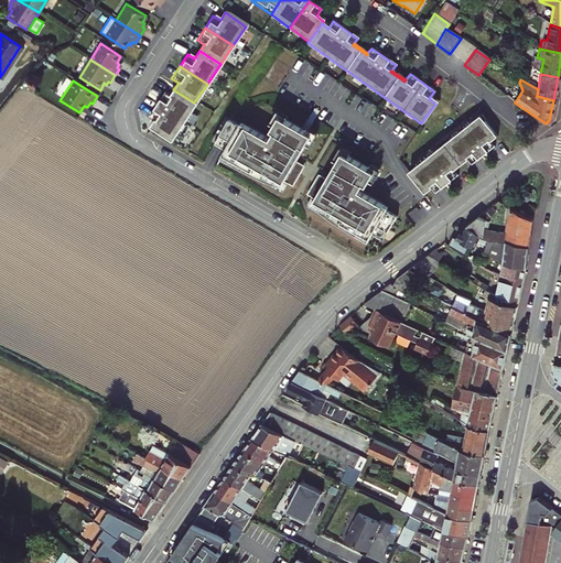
[(153,105),(182,122),(194,103),(173,89),(169,97),(166,96),(162,93),(153,105)]
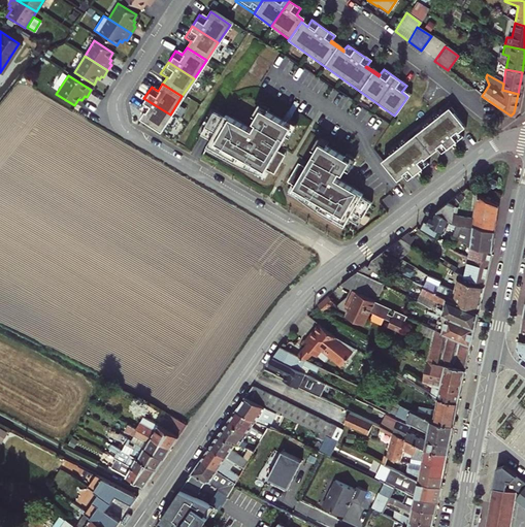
[(138,121),(158,133),(170,114),(143,98),(136,109),(141,112),(142,113),(138,121)]
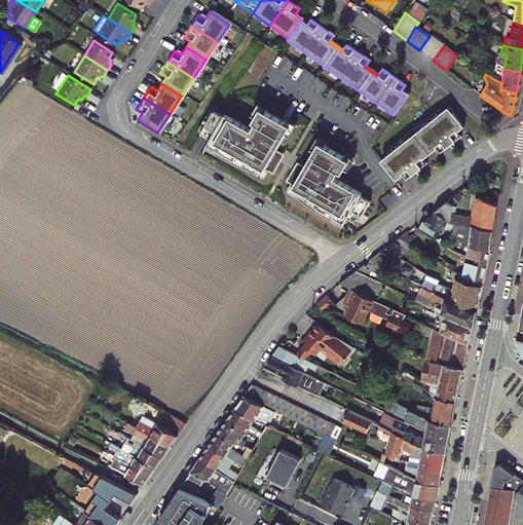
[(275,150),(290,125),(259,107),(252,120),(255,122),(251,128),(225,112),(223,115),(214,109),(199,133),(210,139),(208,142),(261,174),(264,169),(272,173),(278,162),(276,160),(281,153),(275,150)]
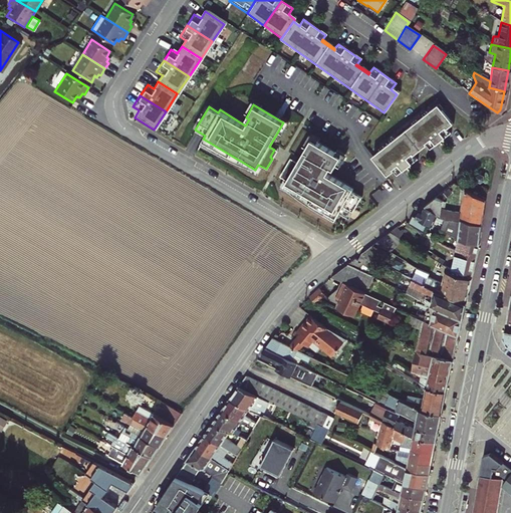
[(436,104),(369,157),(384,175),(390,170),(391,172),(395,176),(416,160),(412,155),(411,154),(423,144),(425,146),(428,150),(449,134),(446,129),(444,127),(450,122),(436,104)]
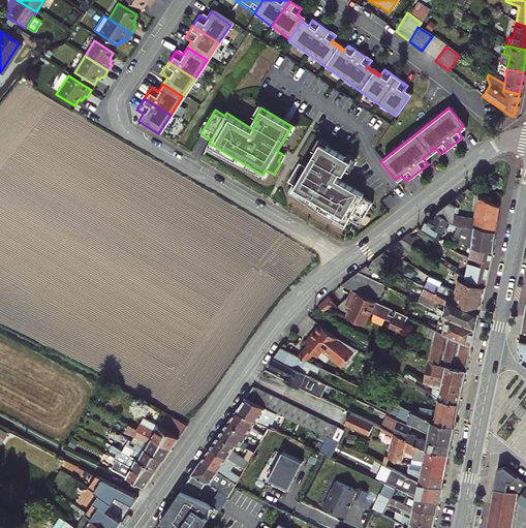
[(342,174),(350,160),(319,143),(305,167),(300,164),(296,172),(292,171),(286,182),(294,186),(290,191),(344,223),(346,220),(357,226),(370,203),(361,196),(362,193),(335,179),(339,172),(342,174)]
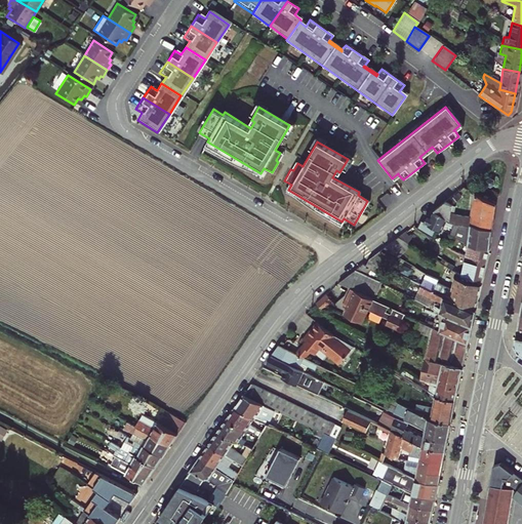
[(419,157),(420,158),(434,149),(432,147),(419,157)]
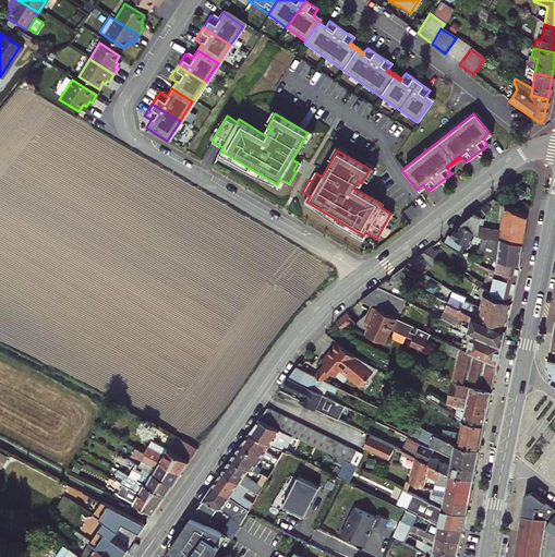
[(517,197),(521,200),(526,196),(526,192),(521,189),(517,192),(517,197)]
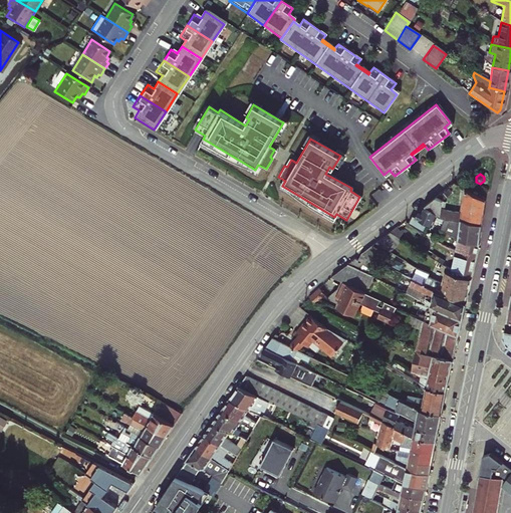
[(439,218),(443,219),(450,220),(460,222),(461,220),(481,225),(484,201),(465,190),(462,212),(448,211),(441,209),(443,202),(436,197),(424,206),(439,218)]
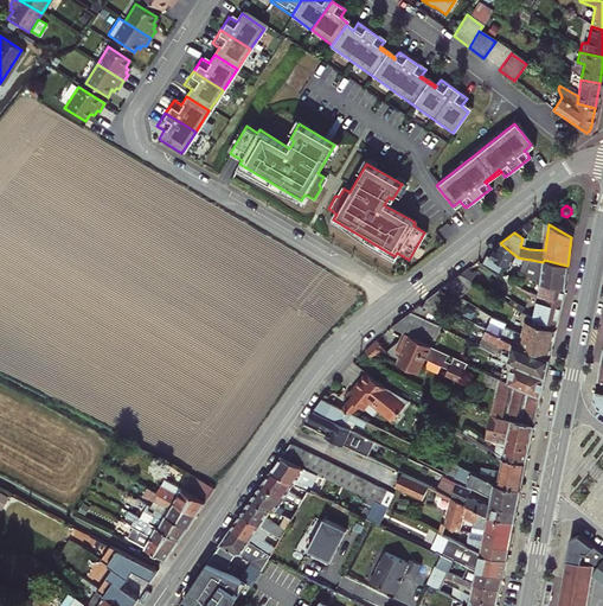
[(518,257),(500,243),(496,250),(493,249),(489,257),(507,268),(512,260),(520,263),(523,259),(518,257)]
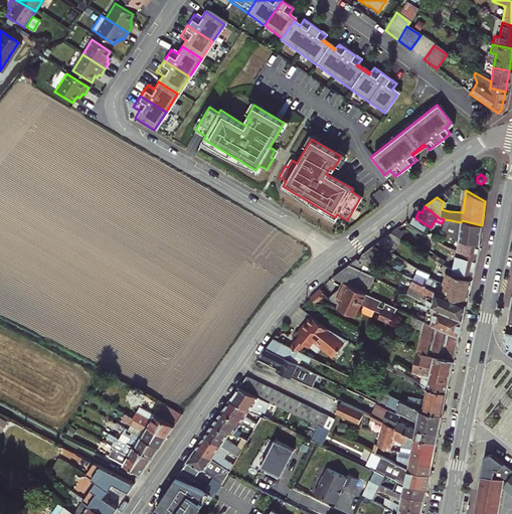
[(451,220),(445,236),(458,240),(479,245),(482,225),(462,220),(461,222),(451,220)]
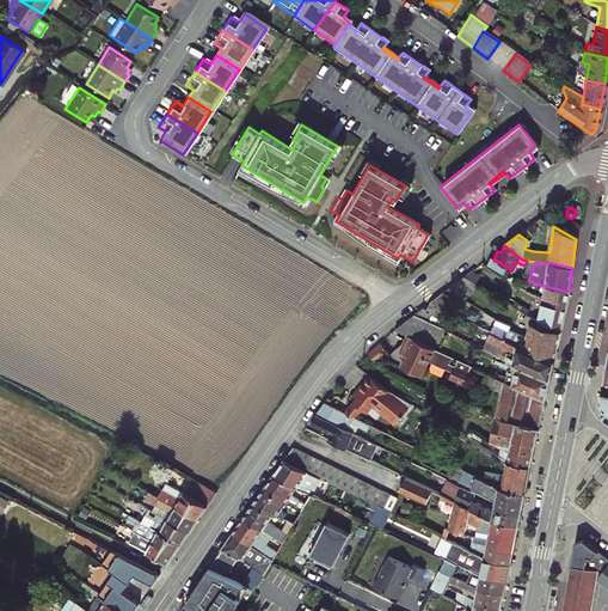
[(477,286),(462,277),(446,289),(460,299),(477,286)]
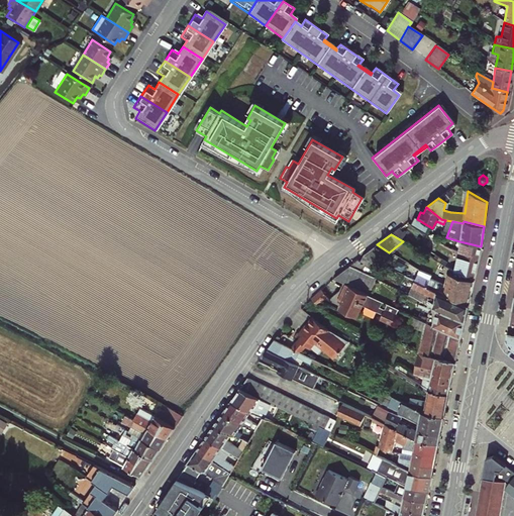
[(435,243),(424,236),(421,242),(432,249),(435,243)]
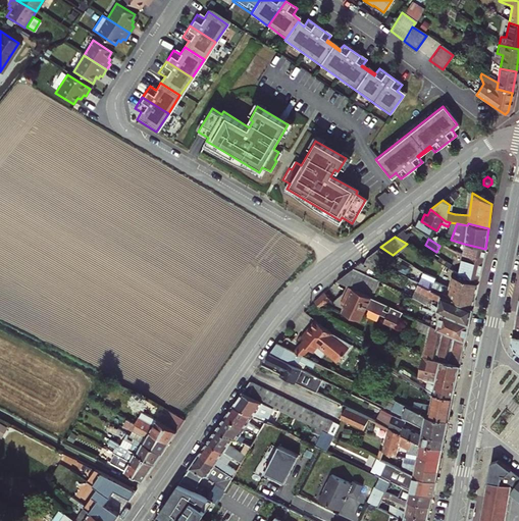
[(485,249),(464,244),(461,255),(482,260),(485,249)]
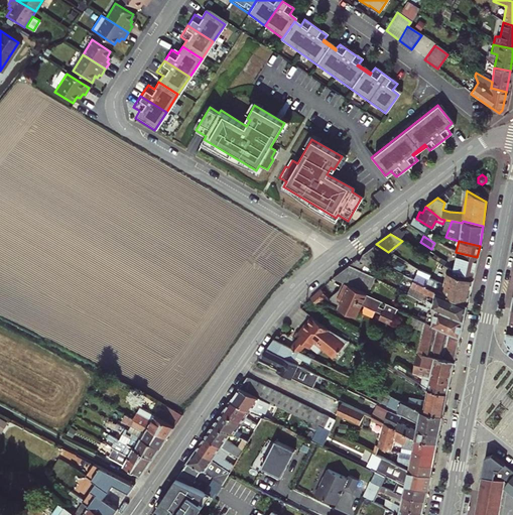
[(362,255),(363,256),(376,262),(381,265),(386,254),(373,247),(362,255)]
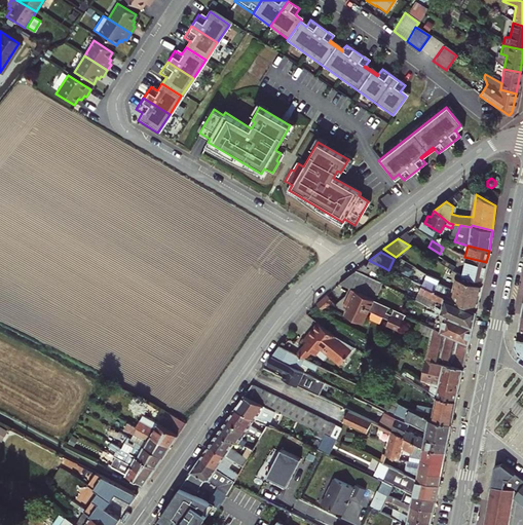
[(435,261),(443,266),(452,271),(454,268),(438,257),(435,261)]
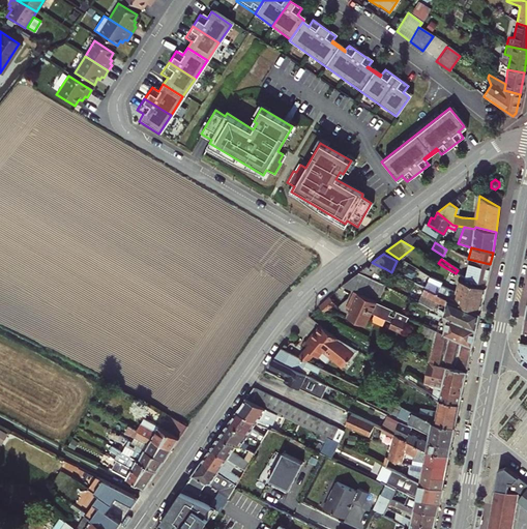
[(490,264),(468,259),(464,278),(464,282),(485,287),(490,264)]
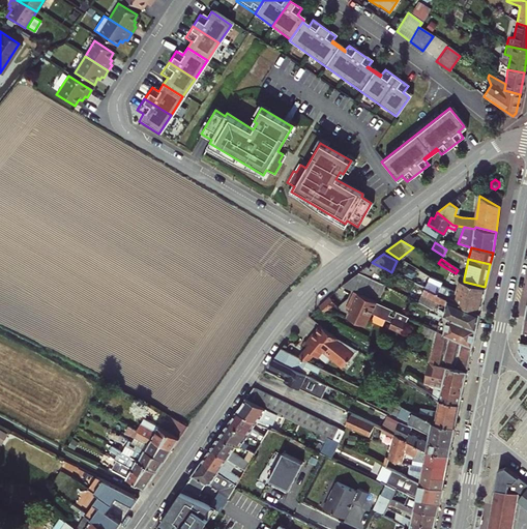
[(370,269),(383,276),(386,269),(373,263),(370,269)]
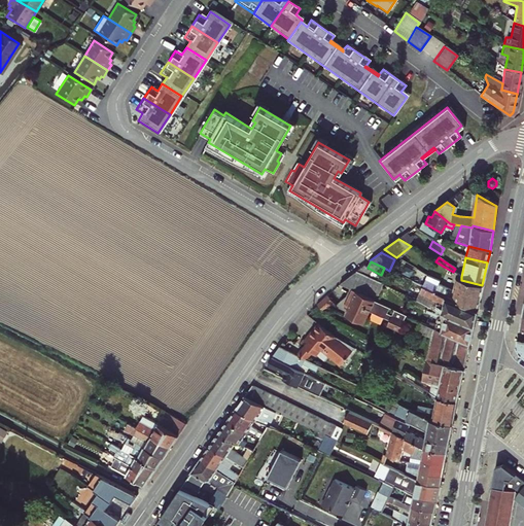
[(461,277),(453,272),(444,267),(442,271),(445,273),(444,276),(456,279),(453,291),(479,300),(481,288),(460,282),(461,280),(461,277)]
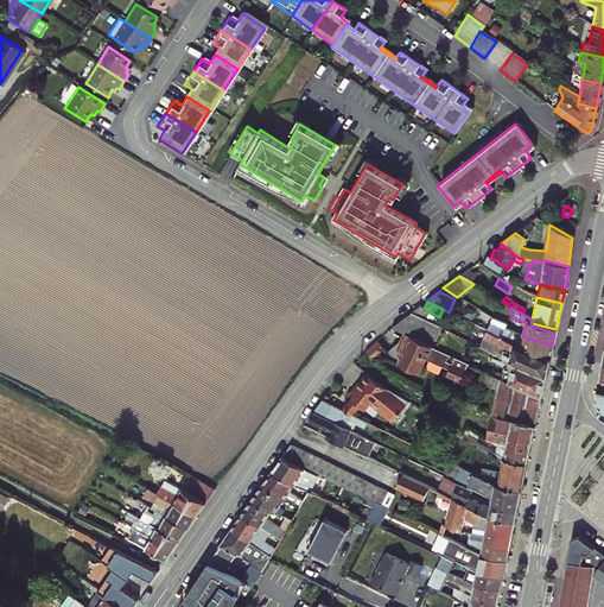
[(389,328),(401,333),(431,347),(439,328),(411,313),(389,328)]
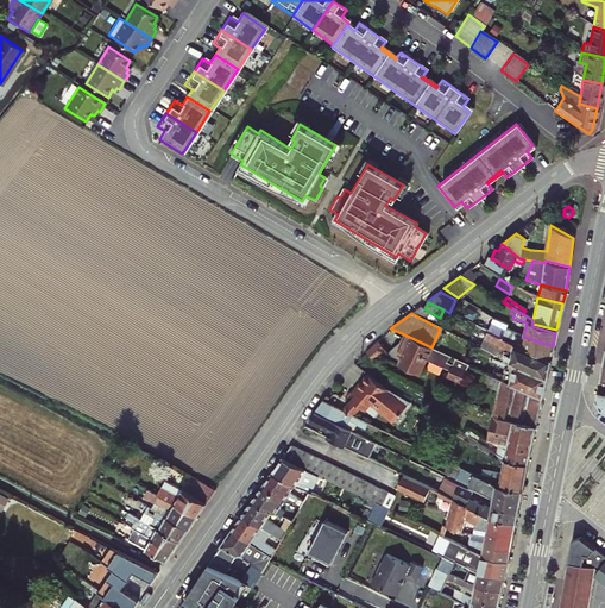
[(553,346),(523,337),(505,328),(506,326),(492,318),(490,323),(479,317),(474,325),(479,326),(549,362),(553,346)]
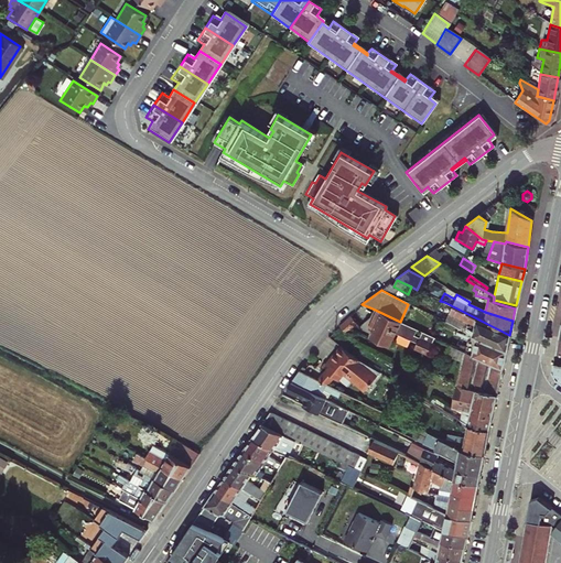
[(509,335),(444,302),(441,310),(448,313),(444,322),(476,337),(506,349),(509,335)]
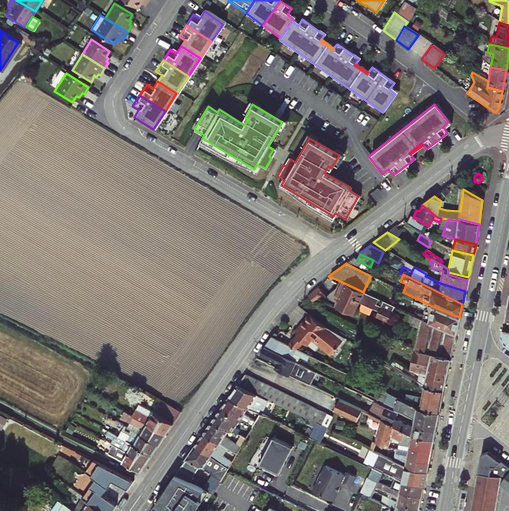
[(363,292),(338,280),(335,284),(339,288),(327,298),(317,287),(306,296),(314,304),(319,300),(352,316),(358,302),(374,309),(371,315),(375,317),(384,302),(363,292)]
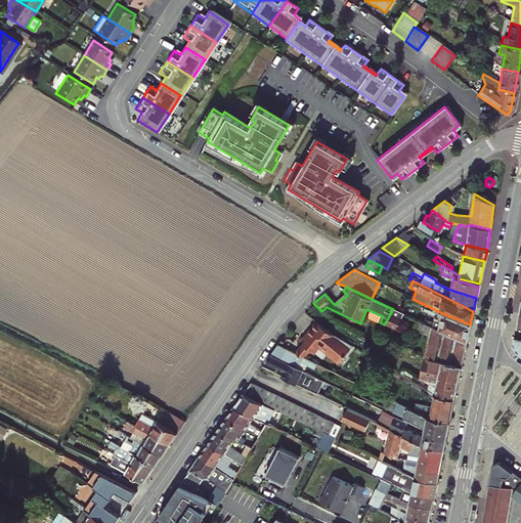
[(393,329),(400,312),(393,309),(384,324),(393,329)]
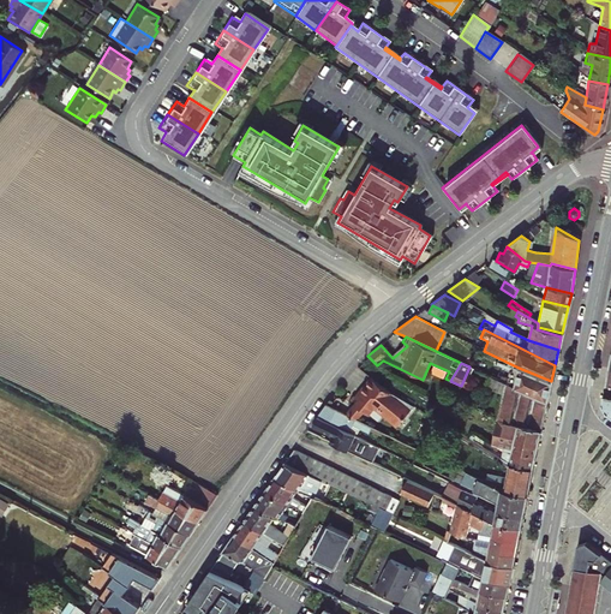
[(551,381),(519,368),(514,385),(499,377),(498,381),(546,403),(551,381)]
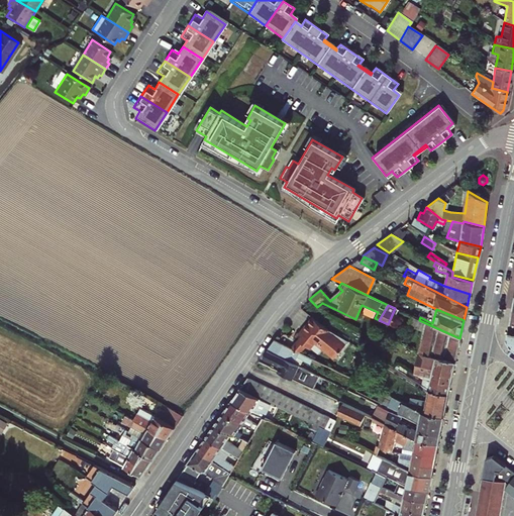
[(459,338),(419,320),(411,316),(407,325),(421,333),(417,354),(454,363),(459,338)]
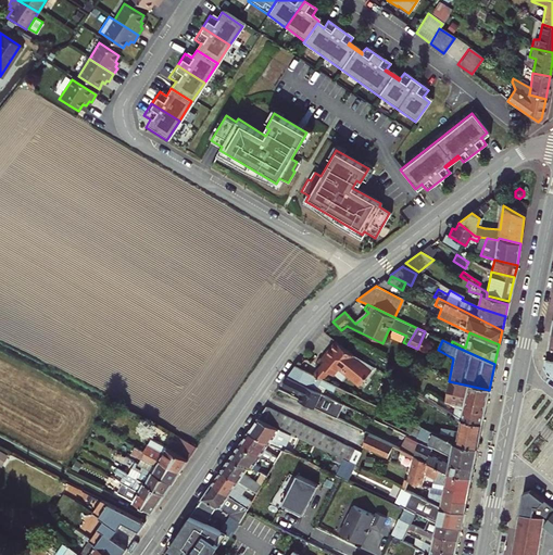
[(341,349),(335,342),(319,362),(322,364),(316,370),(325,377),(327,374),(331,376),(338,368),(347,376),(346,378),(357,388),(374,368),(341,349)]
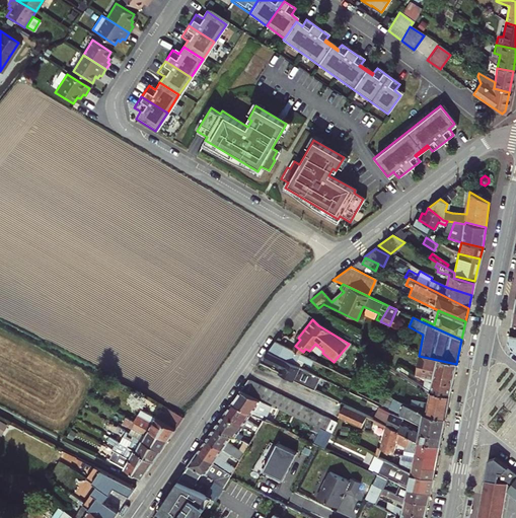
[(515,325),(510,325),(507,342),(511,349),(515,352),(515,325)]
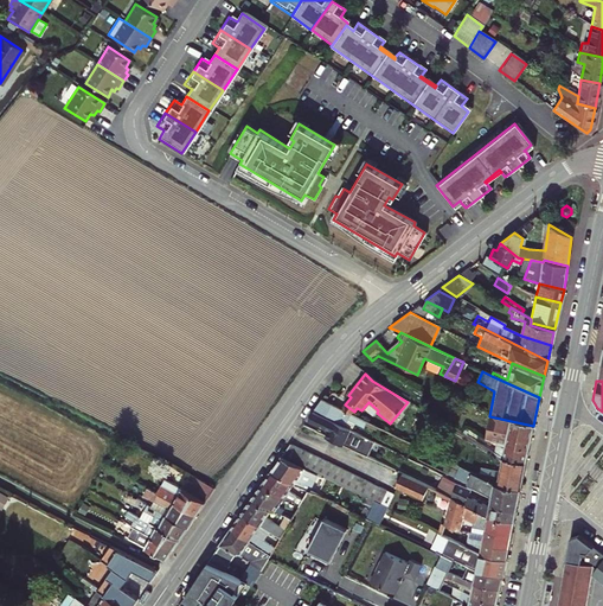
[(363,429),(366,422),(351,415),(345,412),(341,410),(320,400),(313,409),(345,426),(347,421),(363,429)]
